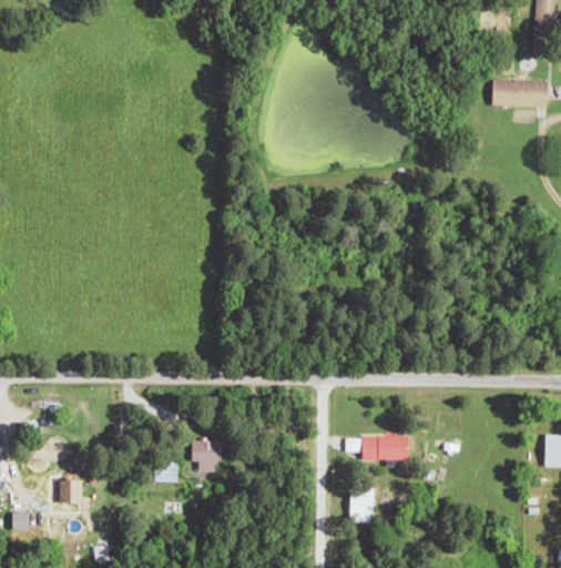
[(549,108),(549,82),(493,80),(492,105),(549,108)]
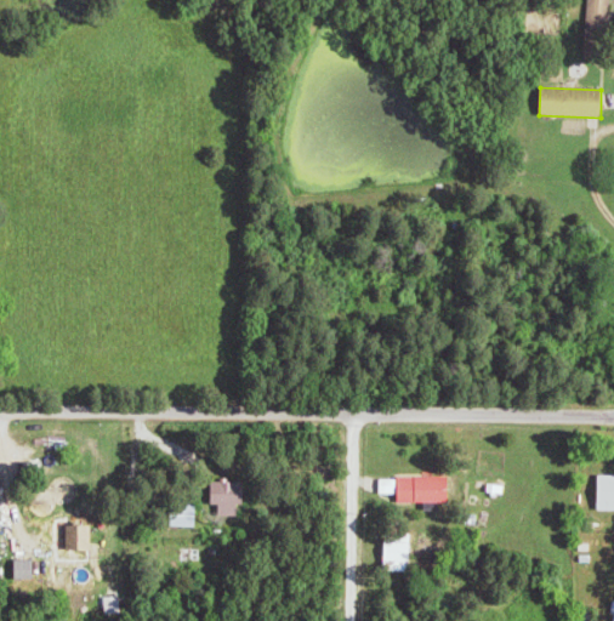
[(398,502),(449,501),(448,476),(379,478),(380,494),(398,493),(398,502)]
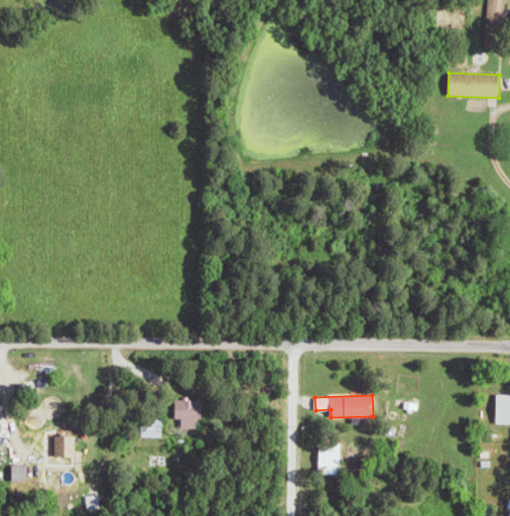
[(509,395),(495,395),(494,423),(509,424),(509,395)]
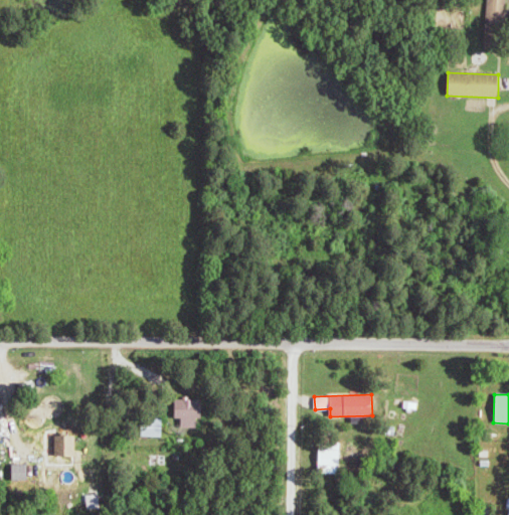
[(72,436),(53,436),(54,465),(74,465),(74,448),(73,448),(72,436)]
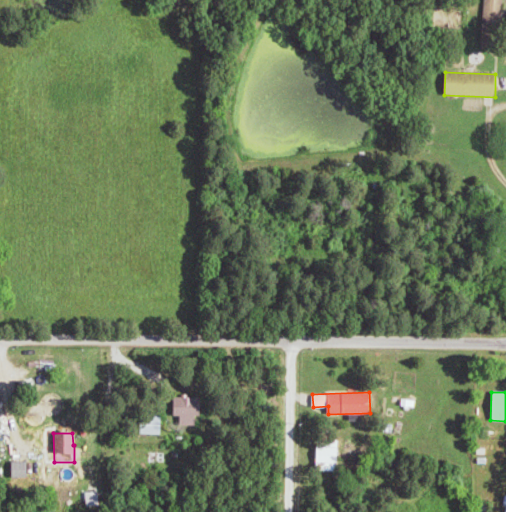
[(29,462),(8,461),(7,477),(28,478),(29,462)]
